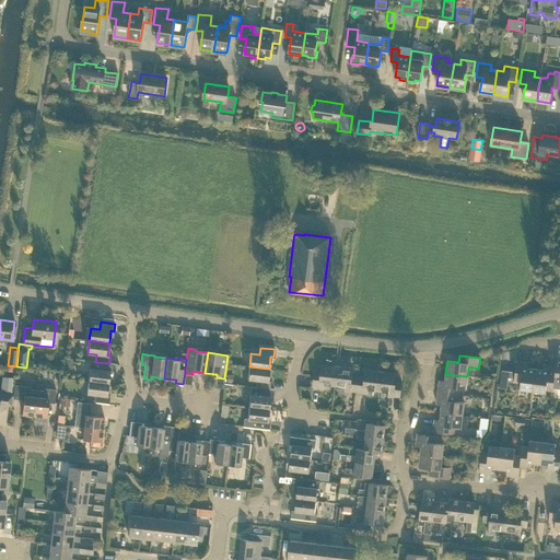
[(114,364),(109,363),(95,362),(90,361),(89,369),(90,369),(89,381),(108,384),(109,371),(113,372),(114,364)]
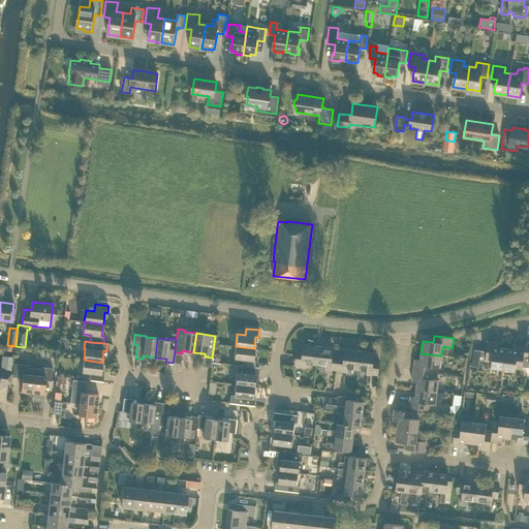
[(491,368),(503,369),(504,359),(505,348),(498,348),(499,343),(488,341),(486,356),(485,361),(492,362),(491,368)]
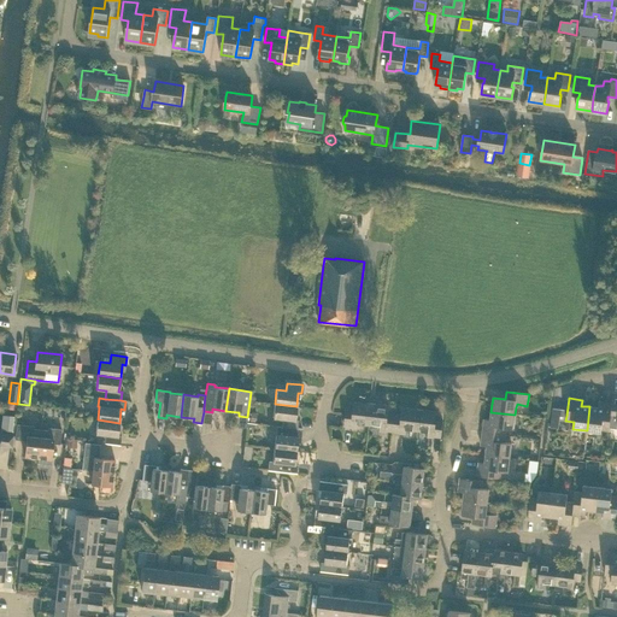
[(358,423),(369,425),(371,404),(354,401),(353,410),(346,409),(345,425),(352,427),(351,428),(357,429),(358,423)]
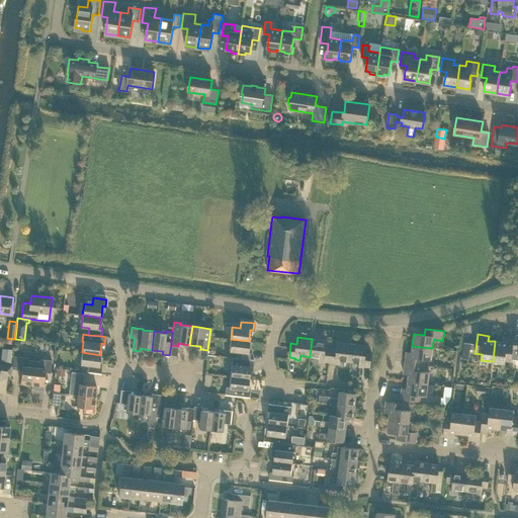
[(512,358),(514,339),(503,337),(502,342),(495,341),(494,351),(493,361),(505,363),(505,361),(511,362),(512,358)]
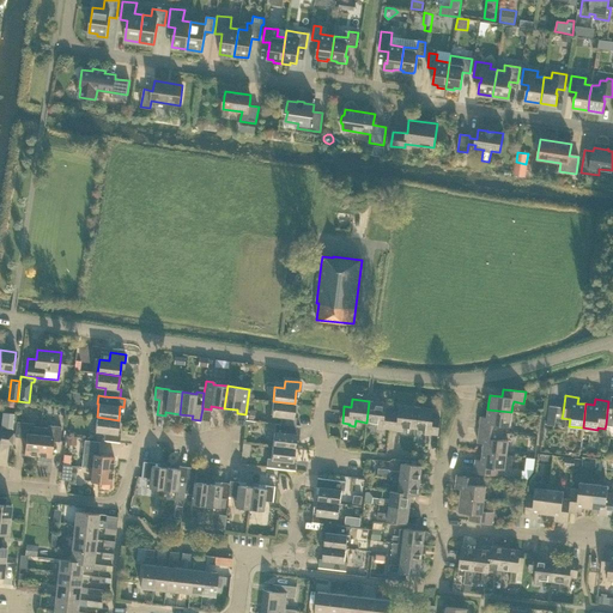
[(296,418),(293,417),(295,404),(273,401),(271,416),(271,418),(280,419),(280,424),(285,425),(296,426),(296,418)]
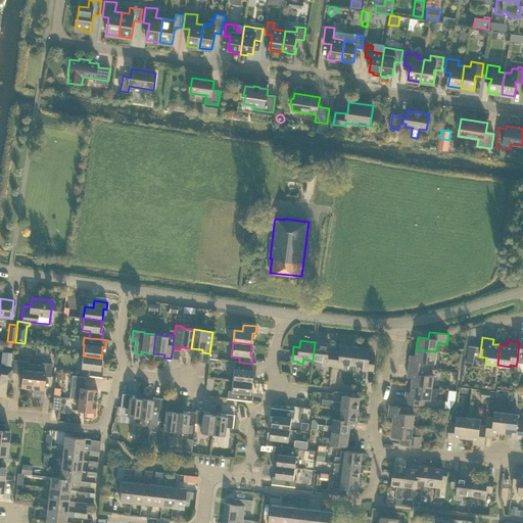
[(329,344),(315,342),(313,361),(322,362),(322,366),(327,366),(327,365),(333,366),(334,351),(328,350),(329,344)]
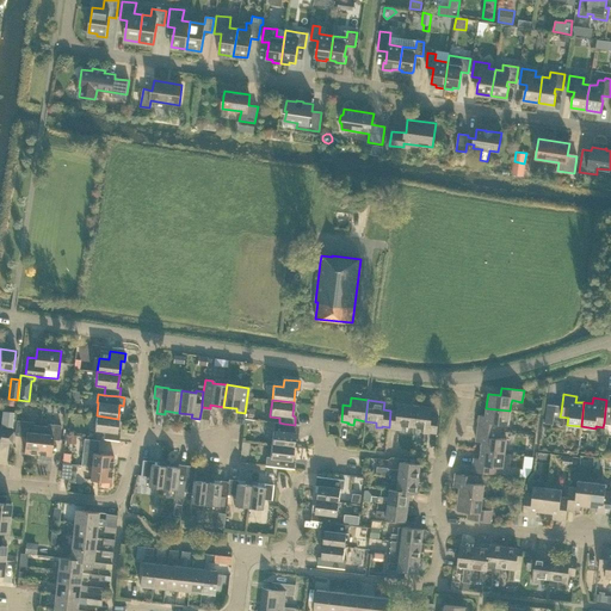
[(402,425),(413,426),(415,406),(399,403),(397,411),(390,411),(389,427),(395,429),(395,430),(401,430),(402,425)]
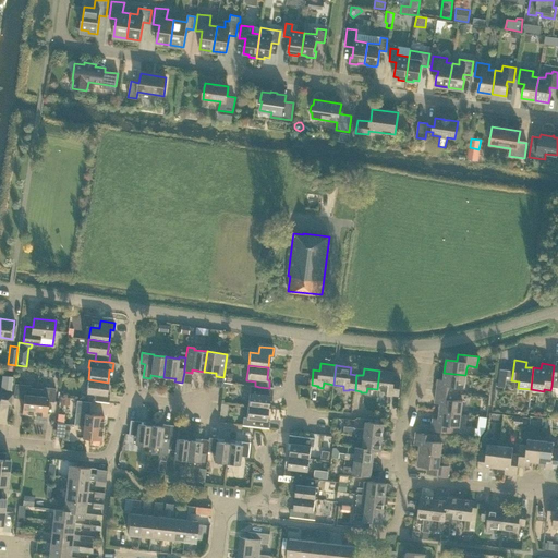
[(505,387),(506,377),(510,377),(510,371),(499,370),(497,387),(505,387)]
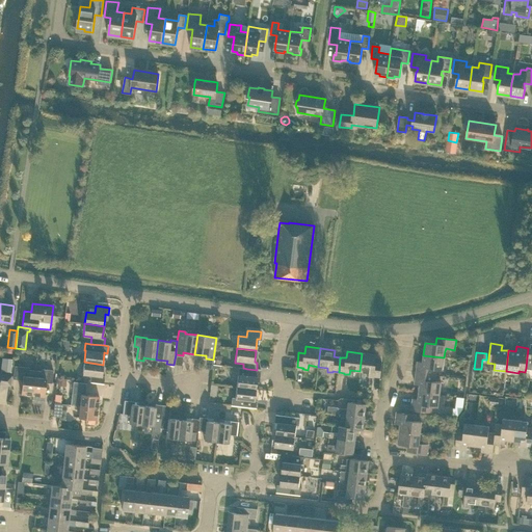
[(376,355),(362,353),(360,371),(369,373),(369,377),(373,377),(374,376),(380,377),(381,363),(375,362),(376,355)]
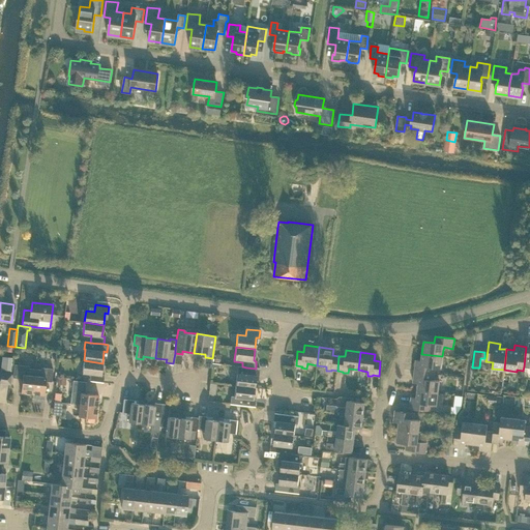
[(420,361),(415,360),(414,372),(434,374),(435,367),(441,369),(442,356),(421,354),(420,361)]
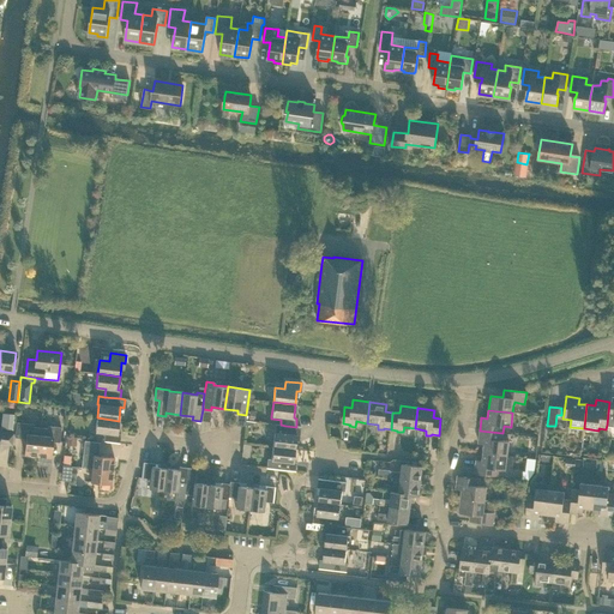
[(12,429),(13,415),(2,414),(0,428),(12,429)]
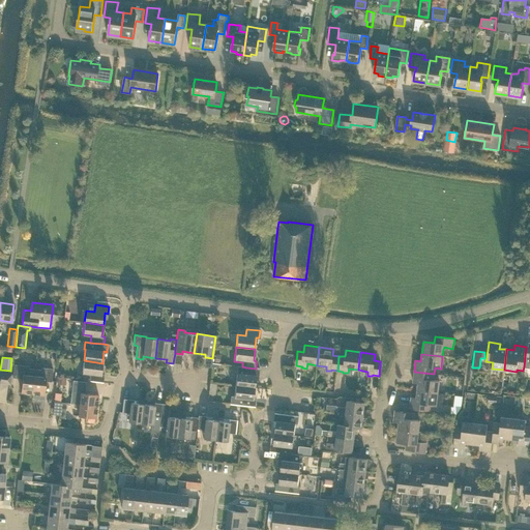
[(101,375),(102,363),(84,360),(82,373),(90,374),(89,381),(102,382),(104,375),(101,375)]
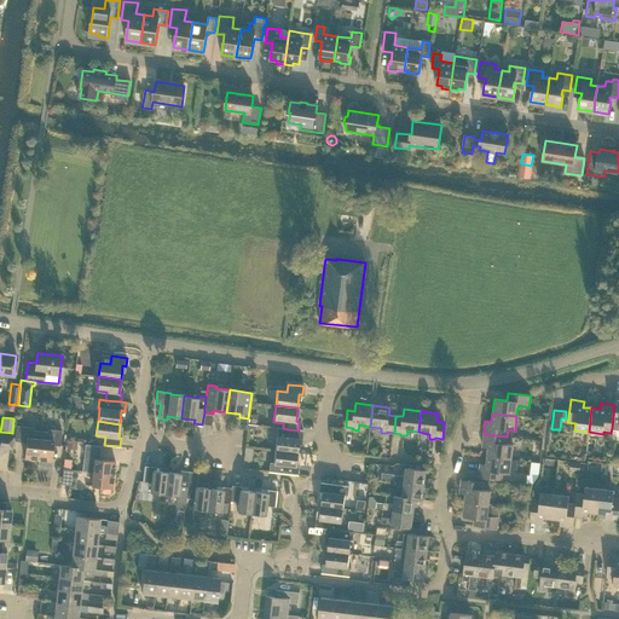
[(34,428),(17,426),(15,441),(27,443),(24,458),(38,460),(41,431),(34,431),(34,428)]
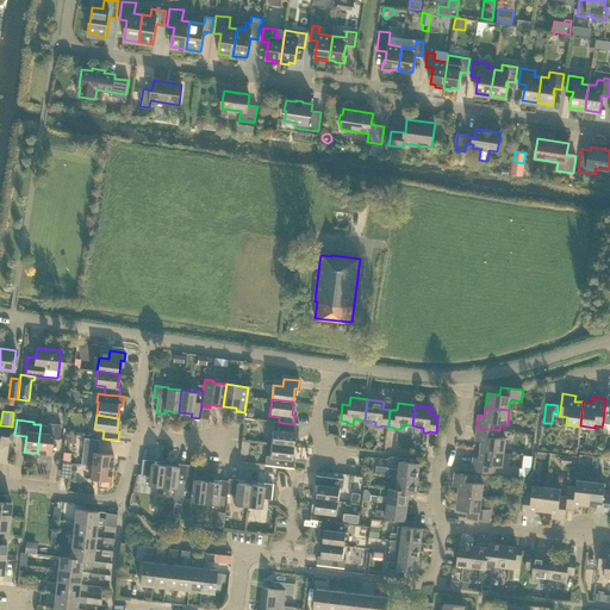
[(294,433),(298,433),(298,424),(294,424),(284,423),(279,422),(273,422),(271,443),(293,446),(294,433)]
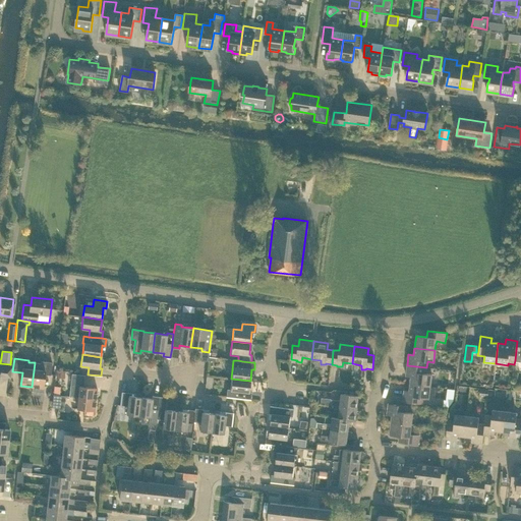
[(40,363),(35,362),(32,387),(43,389),(44,375),(50,377),(52,362),(41,361),(40,363)]
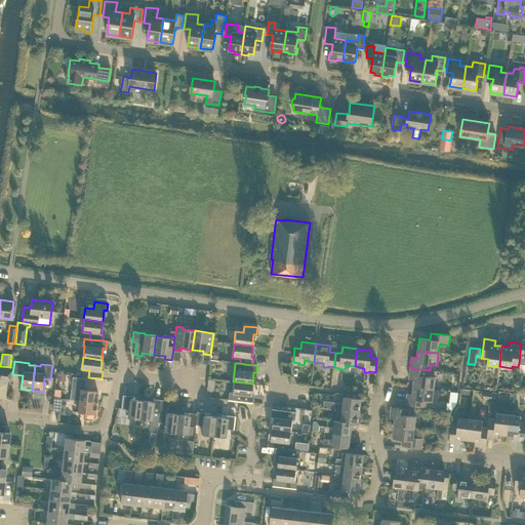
[(0,378),(9,380),(11,369),(0,367),(0,378)]
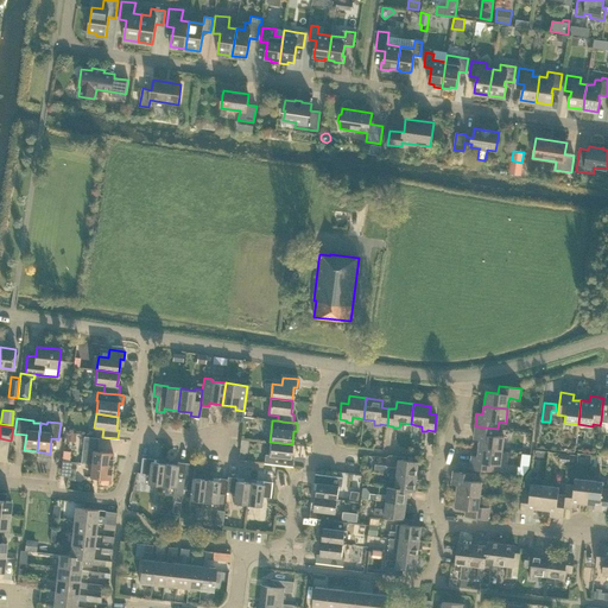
[(498,436),(498,429),(475,426),(474,439),(480,439),(479,448),(502,451),(504,437),(498,436)]
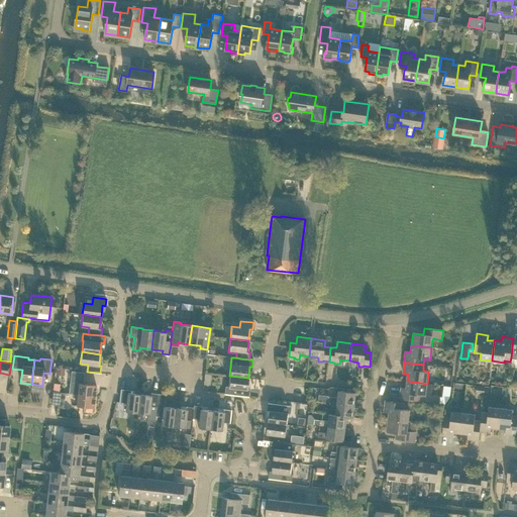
[(65,369),(57,368),(56,376),(64,376),(65,369)]
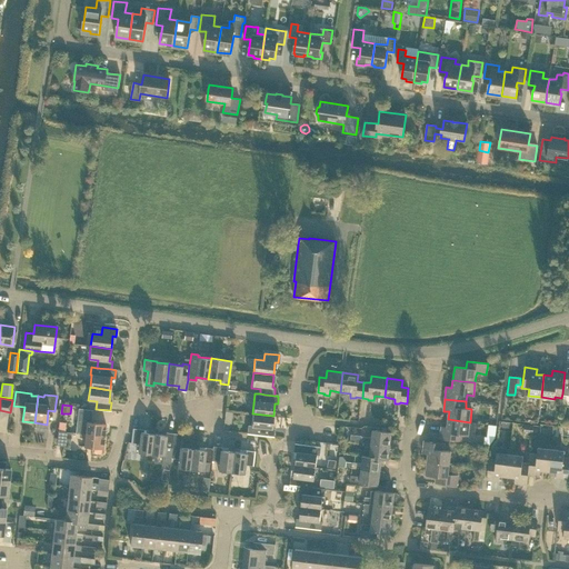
[(78,408),(76,433),(85,435),(105,437),(106,425),(91,422),(92,410),(78,408)]
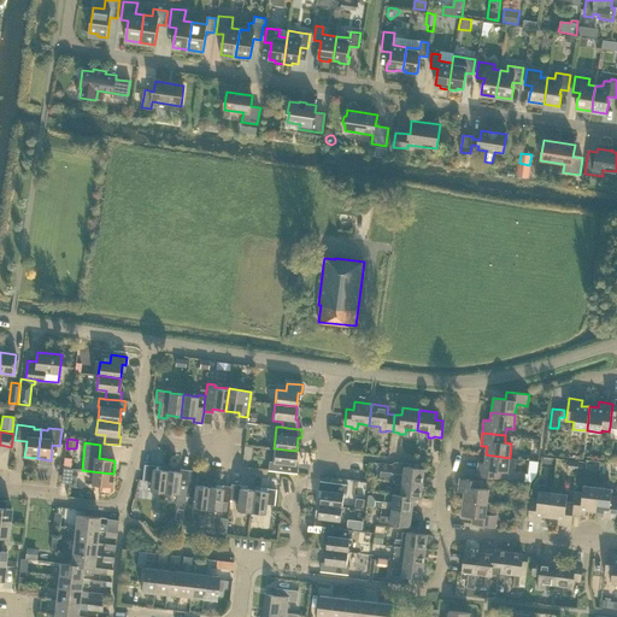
[(294,464),(297,451),(274,448),(272,462),(269,462),(268,470),(297,474),(298,465),(294,464)]
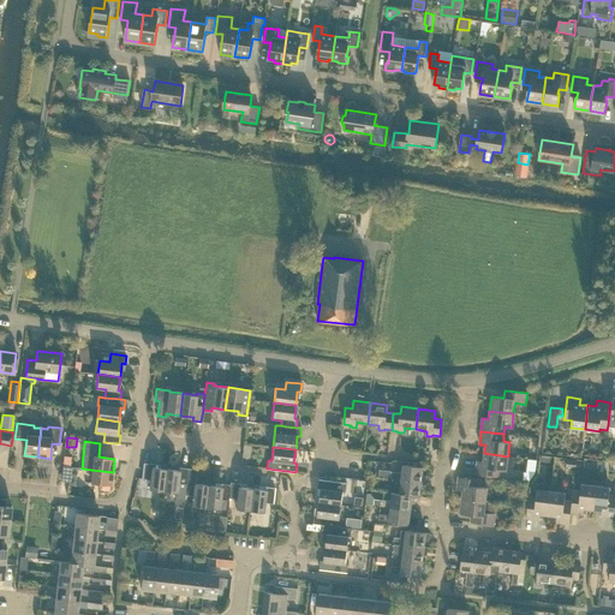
[(506,471),(508,457),(484,453),(483,461),(477,461),(475,475),(499,477),(500,470),(506,471)]
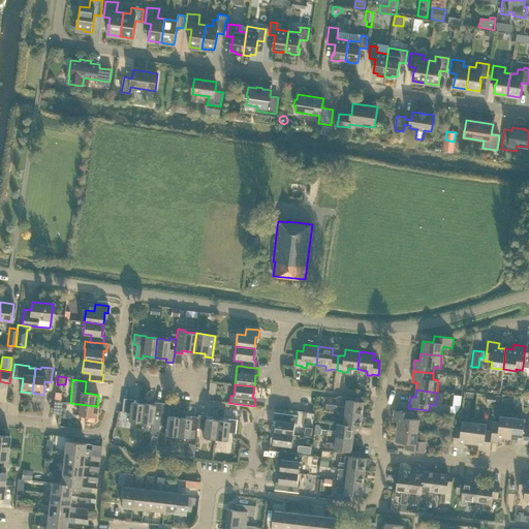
[(124,398),(122,411),(129,412),(128,421),(141,423),(143,403),(131,402),(131,399),(124,398)]
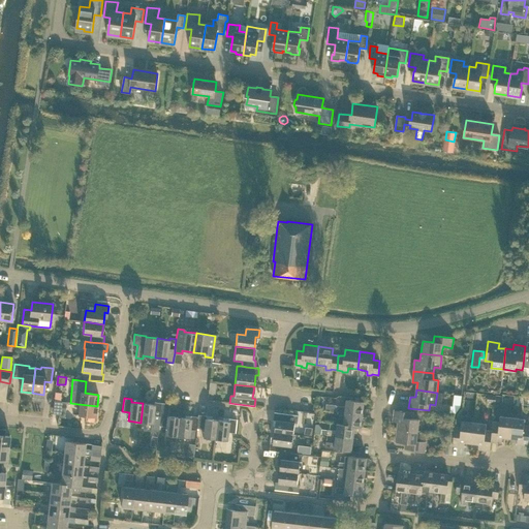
[(345,412),(363,414),(364,407),(367,407),(367,402),(346,400),(345,407),(337,406),(336,411),(345,412)]
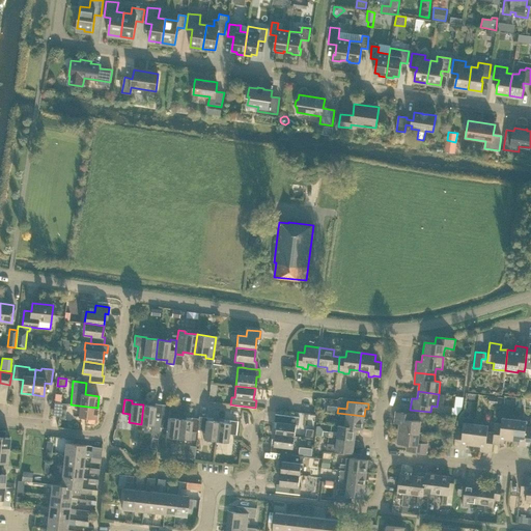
[(60,403),(54,402),(53,415),(59,416),(60,410),(65,410),(66,403),(60,403)]
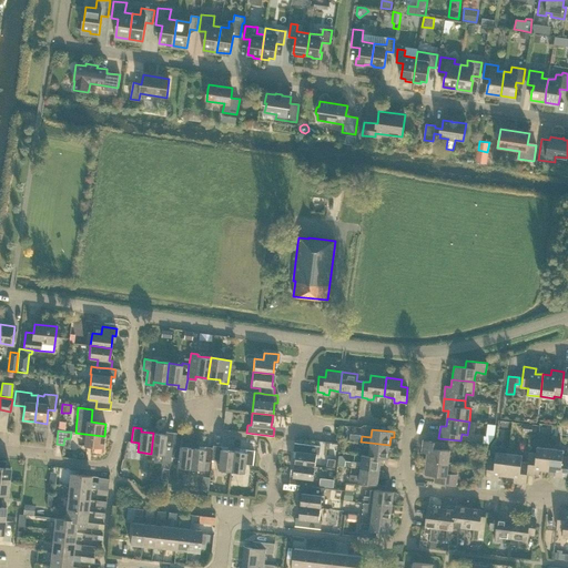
[(165,435),(153,433),(151,454),(163,455),(162,462),(170,463),(171,457),(172,447),(172,443),(173,433),(165,432),(165,435)]
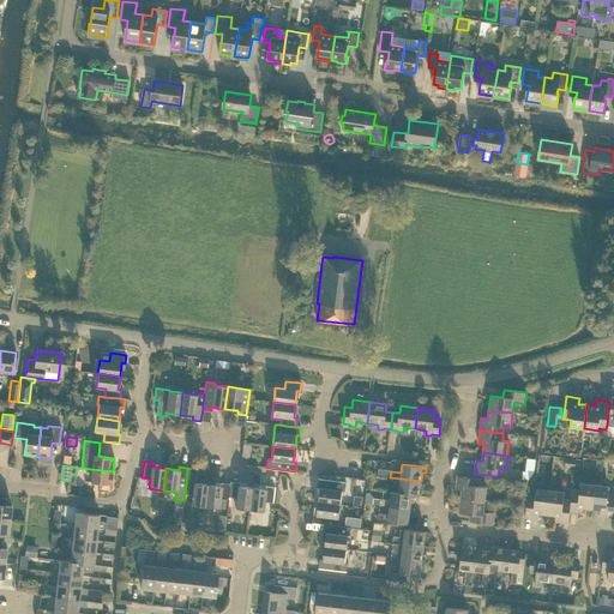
[(110,485),(113,471),(91,469),(90,482),(101,483),(101,489),(108,489),(109,483),(110,485)]
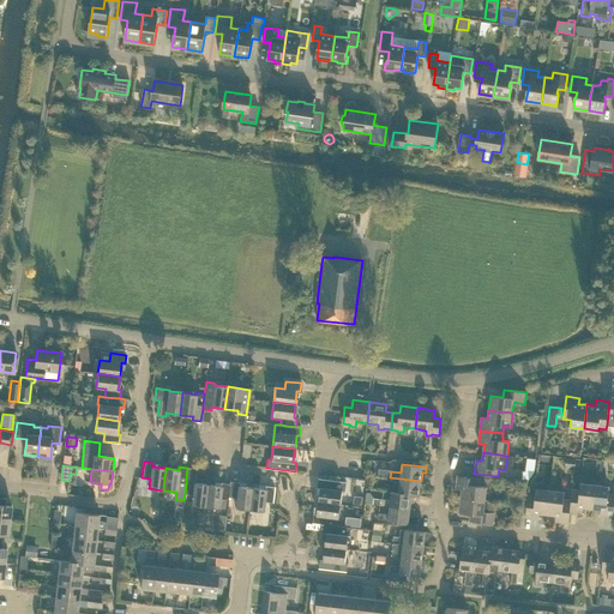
[(462,489),(461,498),(485,501),(487,487),(480,486),(481,479),(457,476),(456,489),(462,489)]
